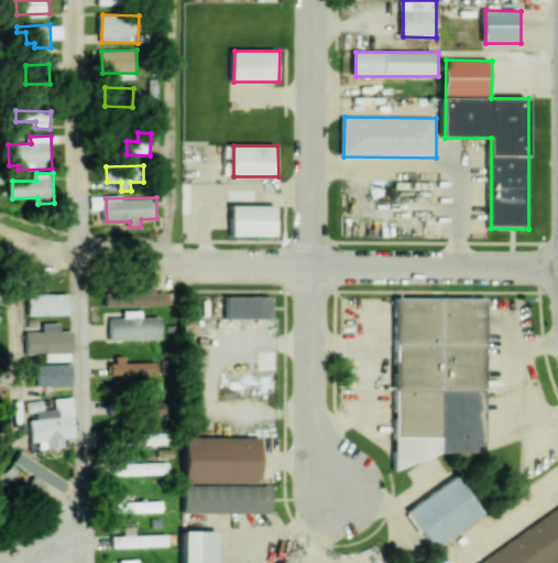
[(233,237),(277,237),(277,206),(233,206),(233,237)]
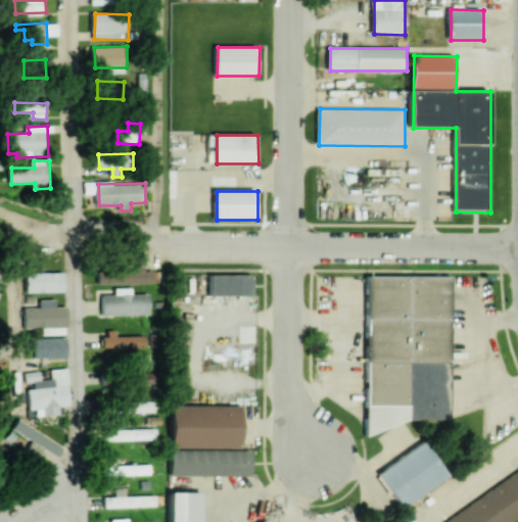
[(101,285),(153,283),(153,269),(100,271),(101,285)]
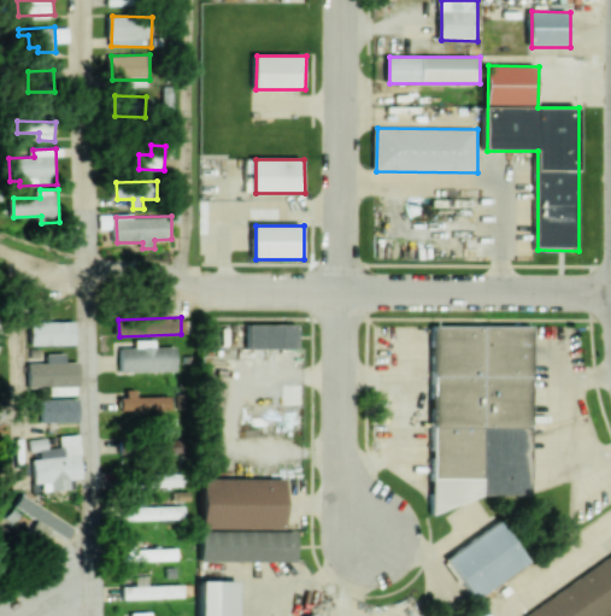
[(34,322),(34,346),(78,345),(78,322),(34,322)]
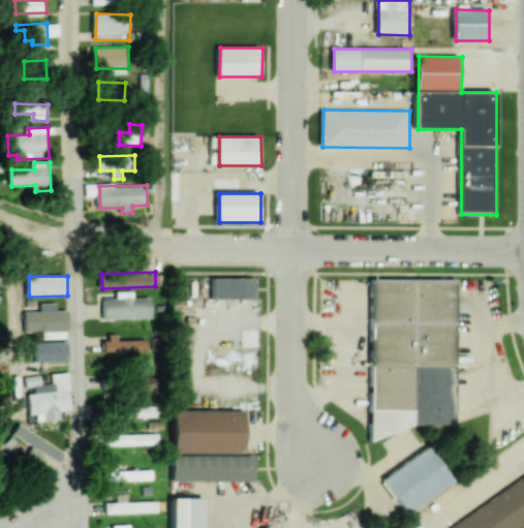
[(256,299),(256,278),(215,279),(215,300),(256,299)]
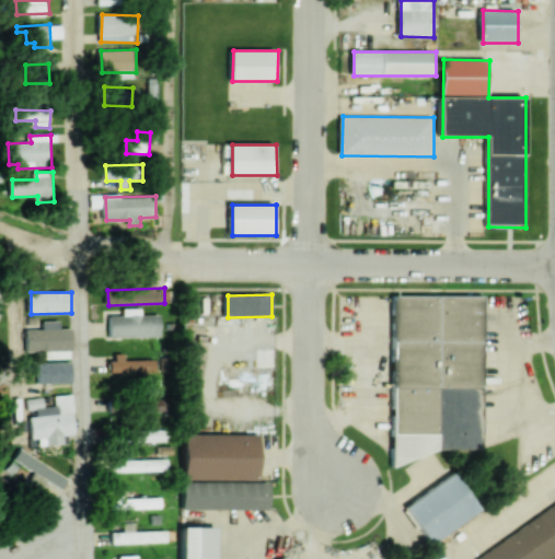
[(484,454),(484,295),(395,297),(395,454),(484,454)]
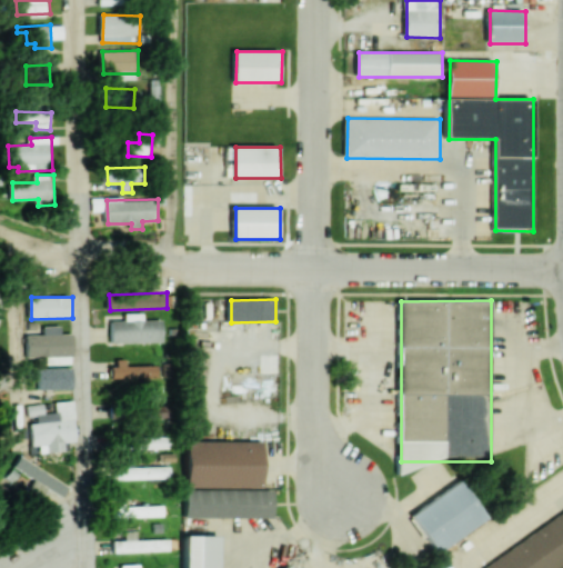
[(147,314),(128,315),(128,321),(113,321),(114,345),(166,342),(166,320),(147,321),(147,314)]
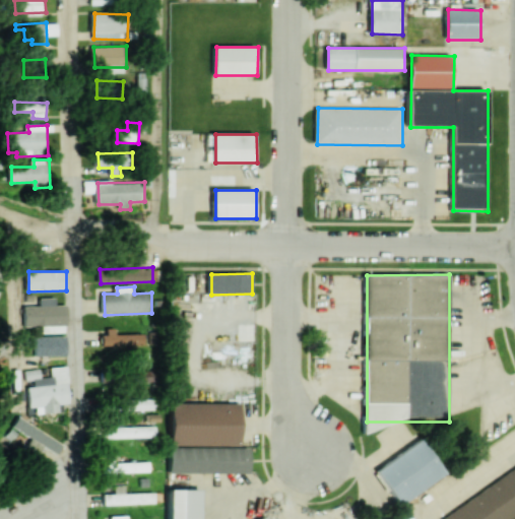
[(68,306),(58,306),(58,299),(42,299),(42,306),(26,307),(27,327),(45,327),(45,333),(69,333),(68,306)]
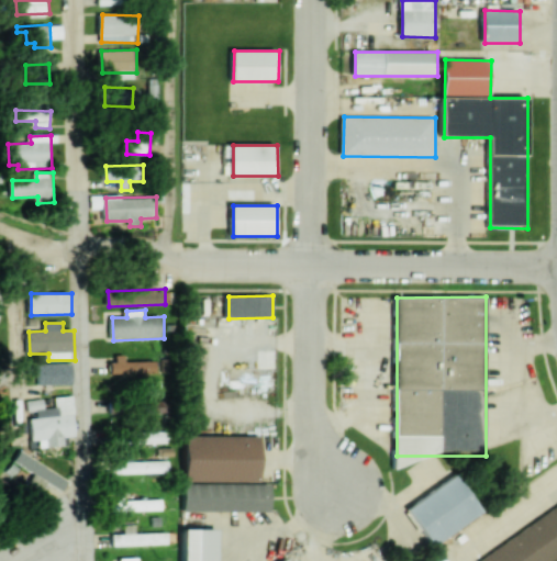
[(115,374),(159,373),(159,361),(129,361),(127,356),(115,356),(115,374)]
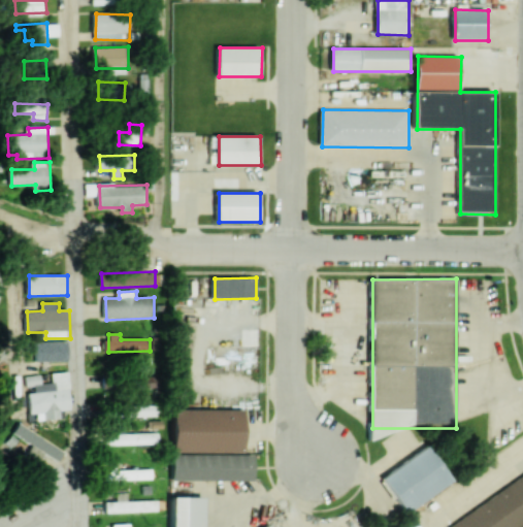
[(38,362),(70,362),(70,341),(37,342),(38,362)]
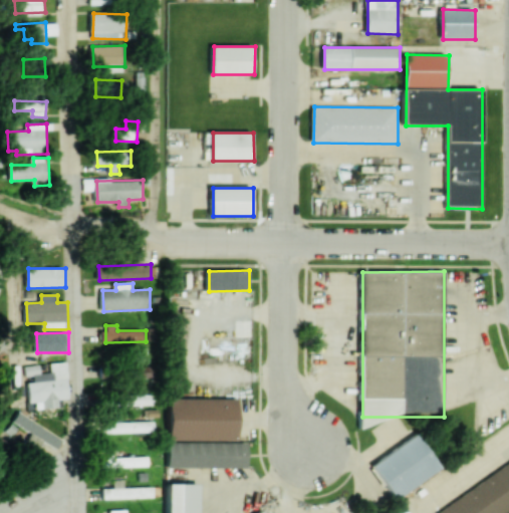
[(71,400),(68,362),(52,363),(52,373),(42,374),(41,365),(28,367),(28,376),(35,376),(36,382),(29,382),(31,404),(38,403),(39,410),(61,408),(61,401),(71,400)]
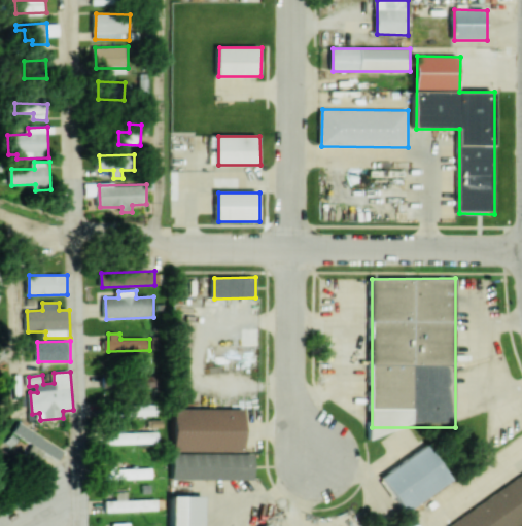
[(160,387),(160,376),(140,377),(141,388),(160,387)]
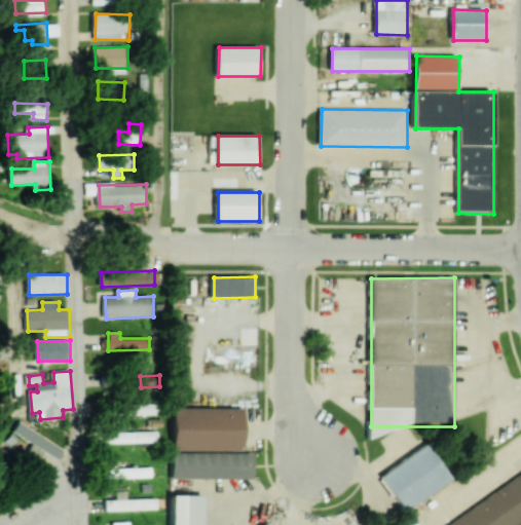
[(114,416),(159,415),(159,403),(114,405),(114,416)]
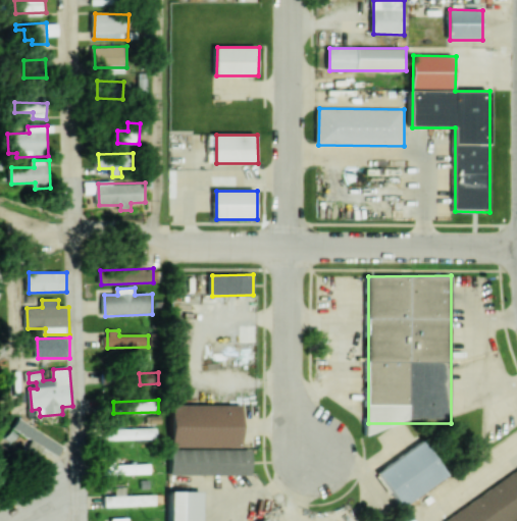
[(243,405),(172,405),(171,474),(253,475),(253,450),(242,449),(243,405)]
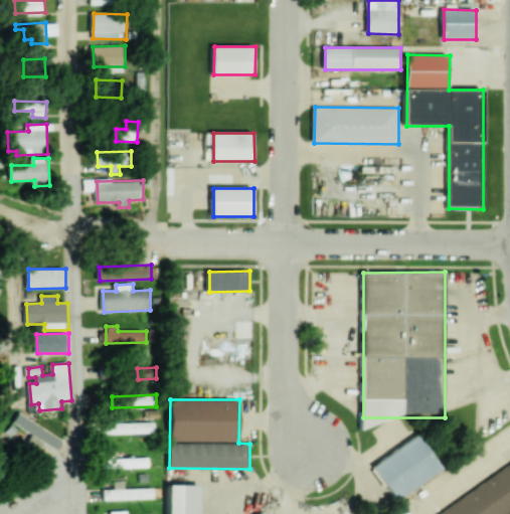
[(40,450),(45,443),(58,451),(64,442),(20,413),(14,422),(33,435),(29,442),(40,450)]
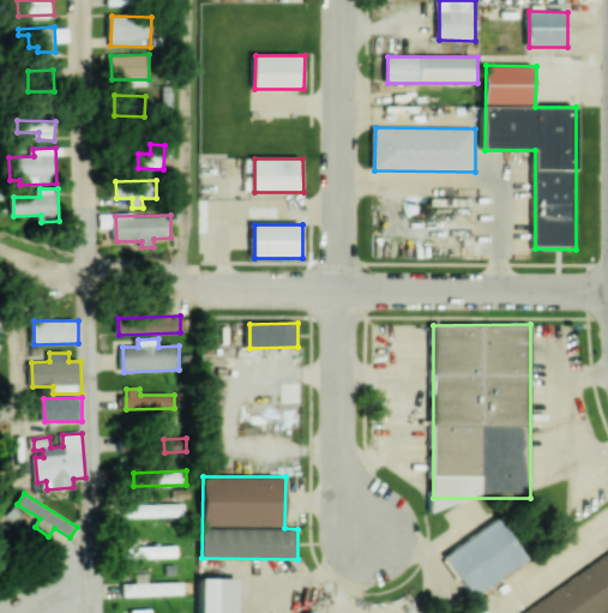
[(125,518),(186,517),(186,503),(137,504),(137,502),(125,503),(125,518)]
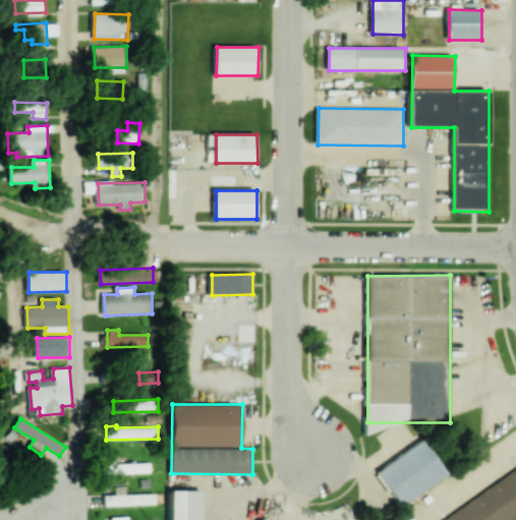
[(379,471),(403,507),(449,475),(424,440),(379,471)]
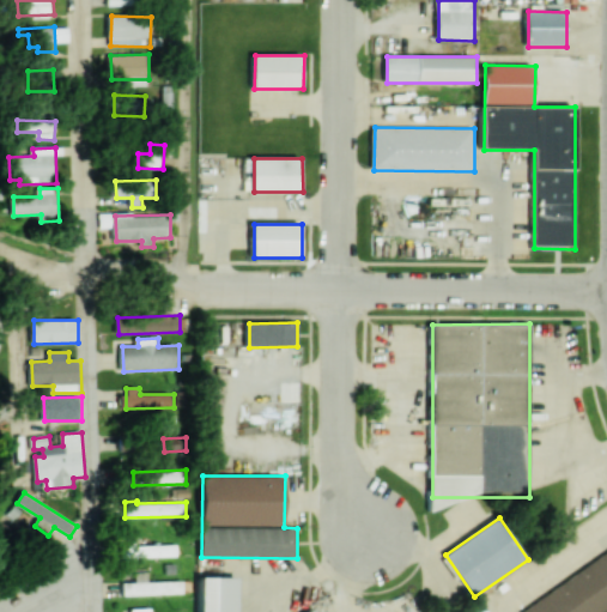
[(13,526),(0,521),(0,543),(8,546),(13,526)]
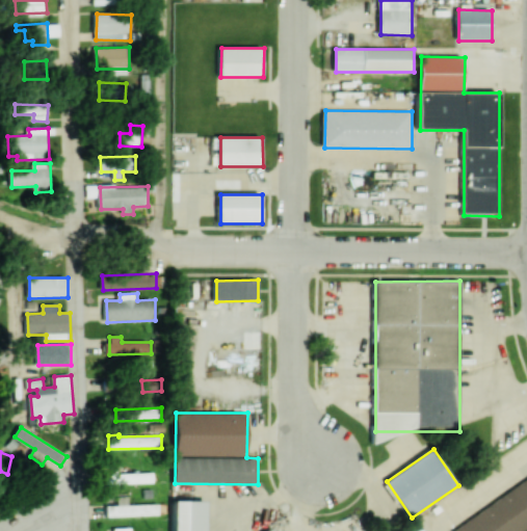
[(111,474),(112,484),(156,483),(156,473),(111,474)]
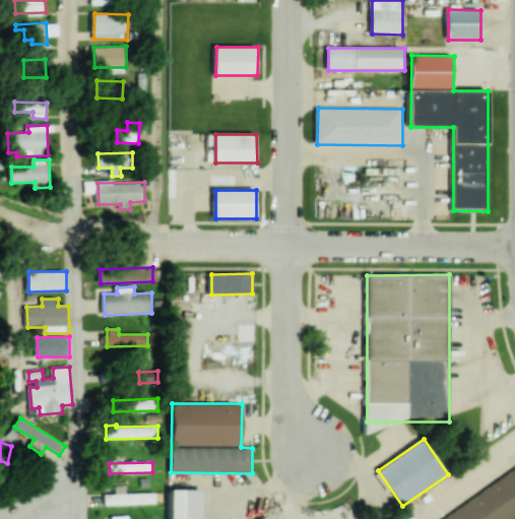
[(107,506),(158,505),(157,493),(128,494),(128,485),(117,485),(117,494),(107,494),(107,506)]
